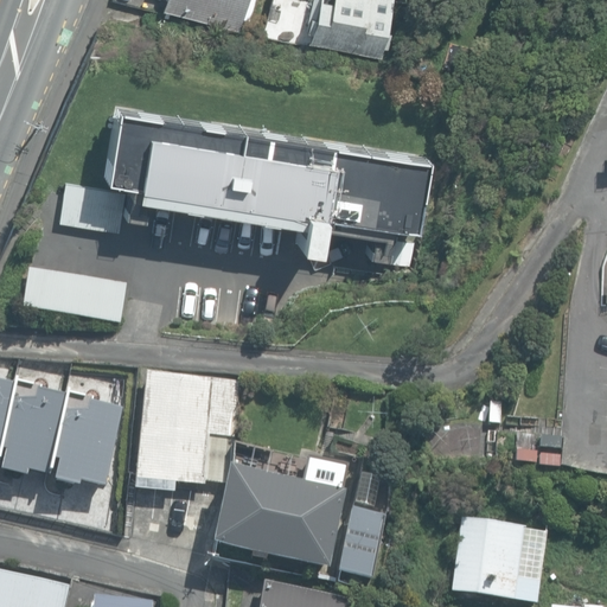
[(164,0),(161,10),(236,30),(244,0),(164,0)]
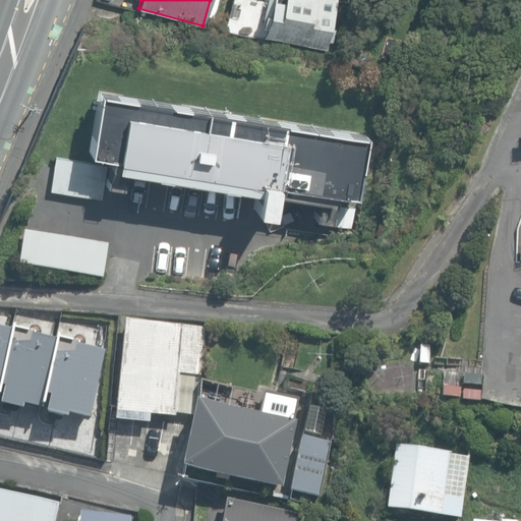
[(264,36),(326,50),(328,41),(332,42),(335,27),(331,26),(337,1),(352,4),(352,0),(231,0),(225,31),(264,39),(264,36)]
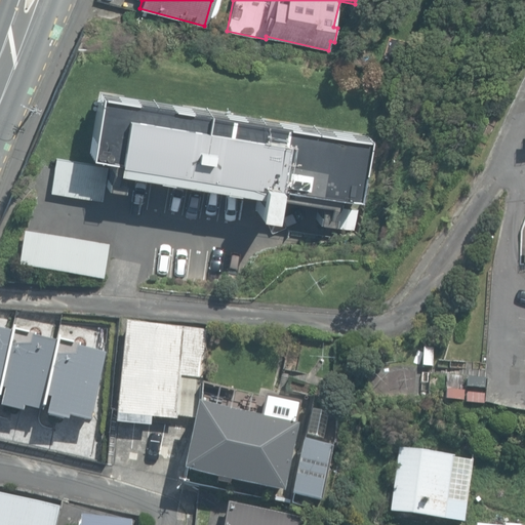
[(314,217),(332,220),(337,193),(358,196),(368,134),(99,91),(89,153),(110,156),(107,185),(123,187),(125,169),(257,190),(254,209),(272,211),(275,192),(317,198),(314,217)]
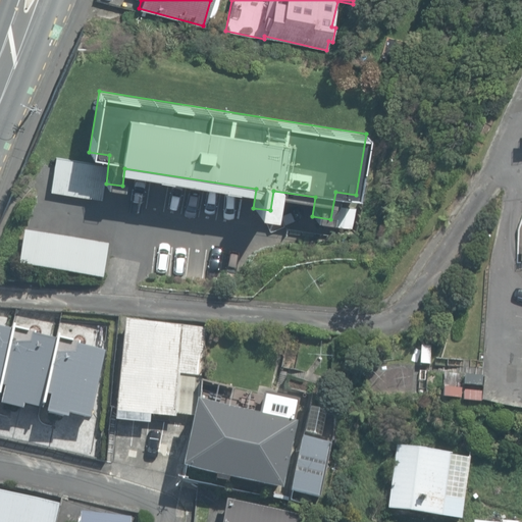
[(50,192),(101,199),(106,165),(55,158),(50,192)]
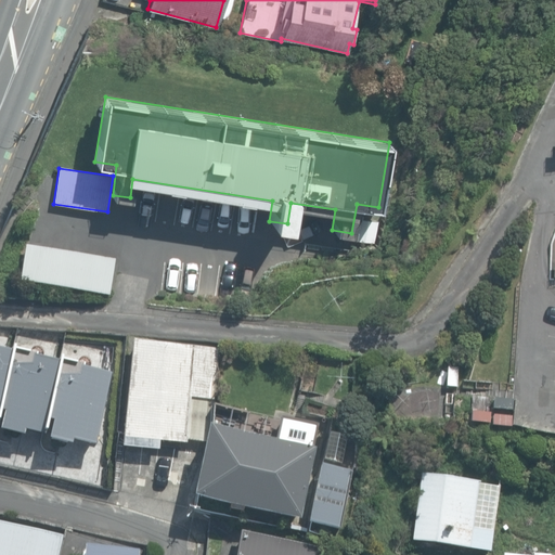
[(358,243),(375,245),(377,222),(360,220),(358,243)]
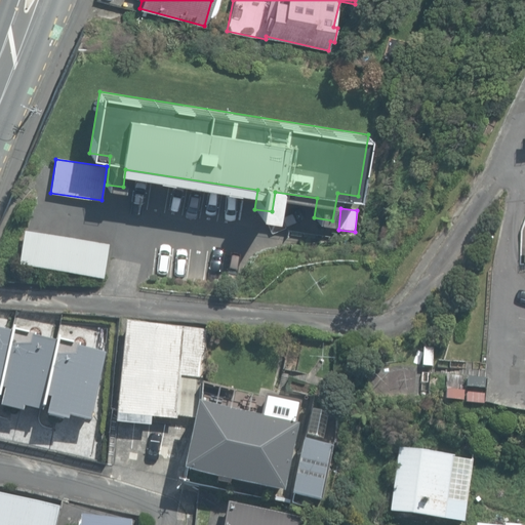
[(17,267),(103,281),(109,246),(24,232),(17,267)]
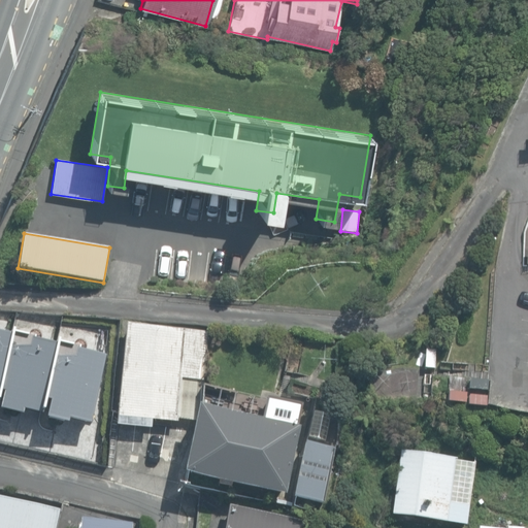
[(203,381),(207,332),(126,325),(117,426),(151,429),(152,420),(176,422),(176,419),(194,421),(197,407),(199,407),(201,381),(203,381)]
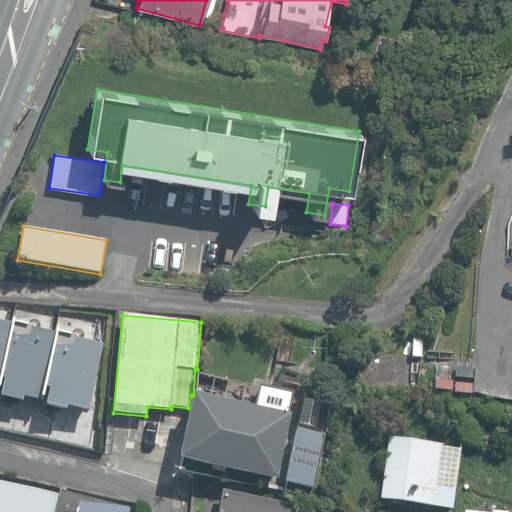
[(98,348),(0,325),(0,389),(4,390),(3,395),(18,398),(19,395),(48,402),(47,405),(62,408),(63,404),(84,409),(98,348)]
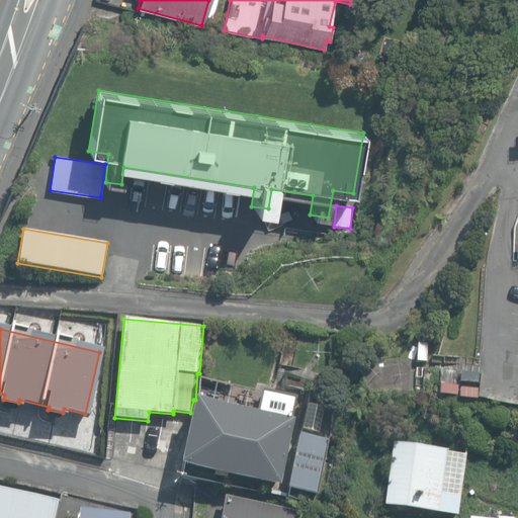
[(285,331),(275,330),(274,340),(284,341),(285,331)]
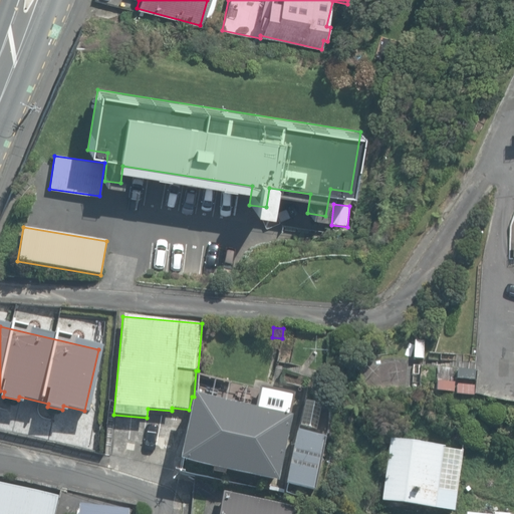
[(427,340),(414,339),(413,358),(426,359),(427,340)]
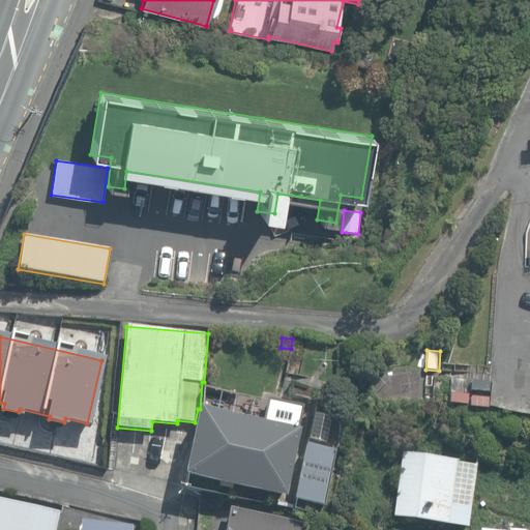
[(472,390),(489,392),(490,382),(472,380),(472,390)]
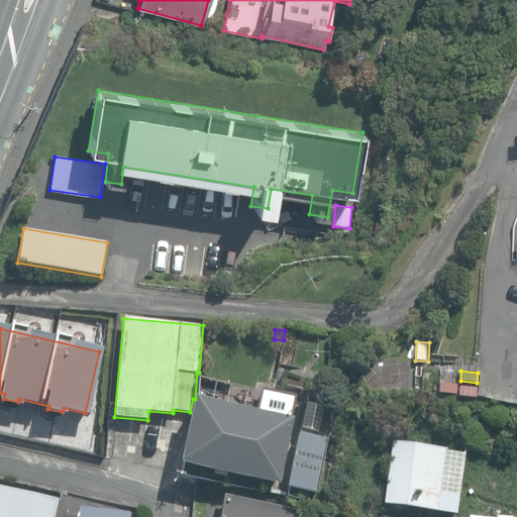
[(438,393),(455,395),(455,385),(439,383),(438,393)]
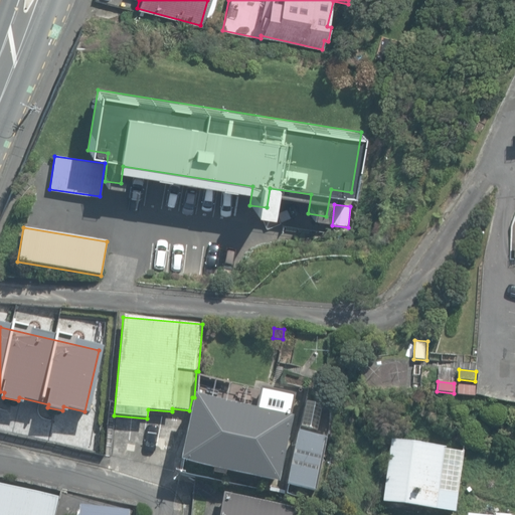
[(457,395),(474,396),(474,386),(457,385),(457,395)]
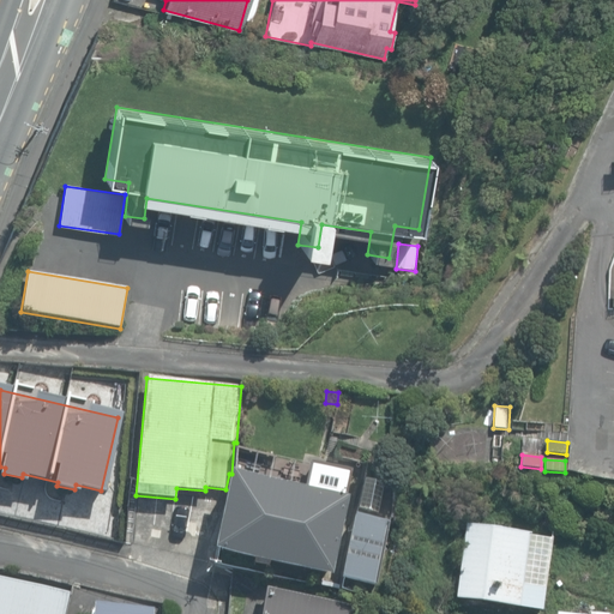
[(229,474),(226,489),(211,551),(329,577),(347,499),(344,499),(350,471),(311,463),(305,491),(232,474),(229,474)]
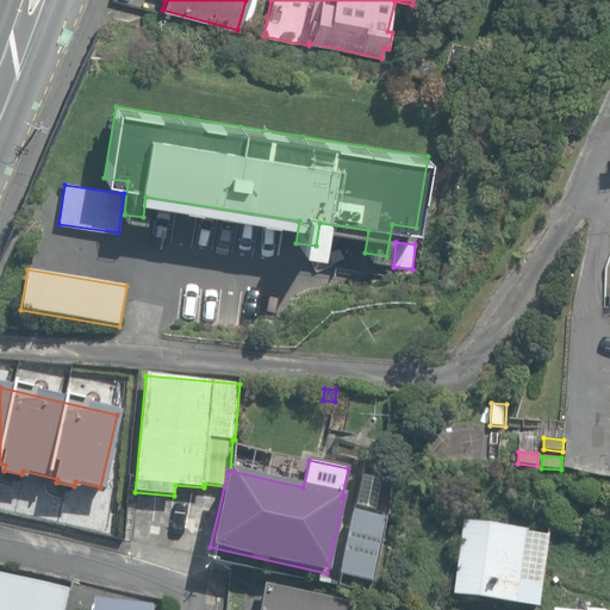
[(361,475),(355,505),(377,509),(383,479),(361,475)]
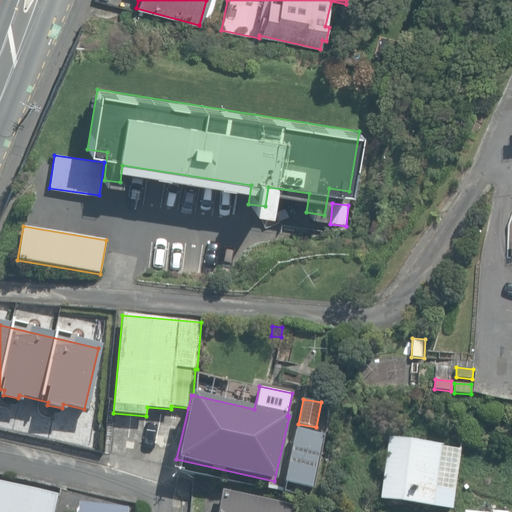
[(91,442),(94,421),(78,419),(76,439),(91,442)]
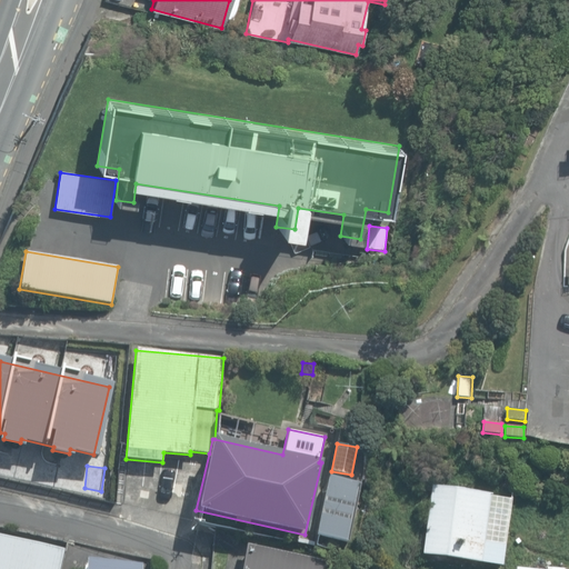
[(315,536),(348,542),(361,485),(328,477),(315,536)]
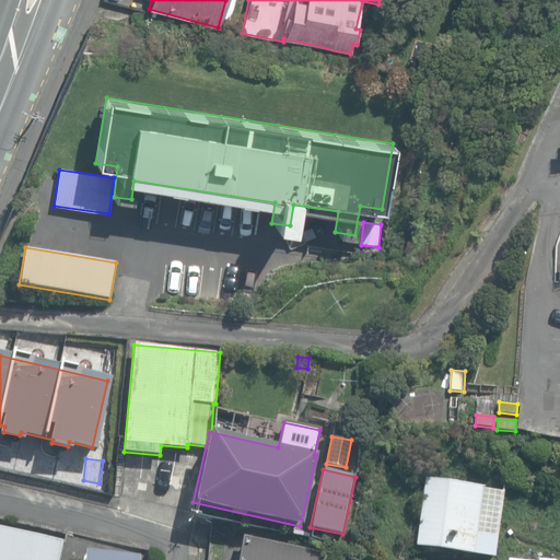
[(415,546),(494,556),(497,535),(475,533),(481,487),(423,479),(415,546)]
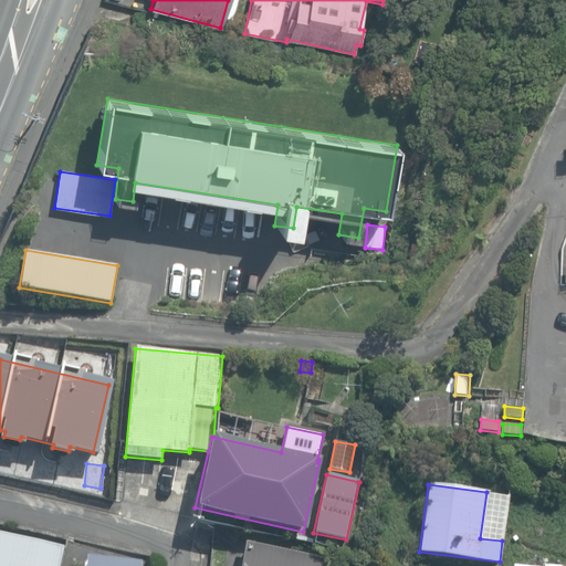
[(0,565),(59,565),(64,545),(0,531),(0,565)]
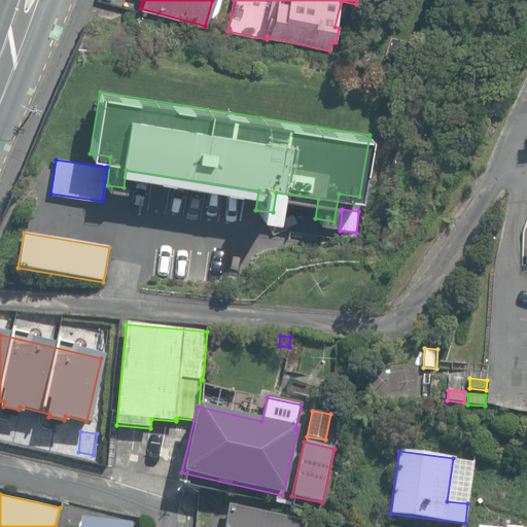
[(306,526),(308,522),(227,504),(222,526),(306,526)]
